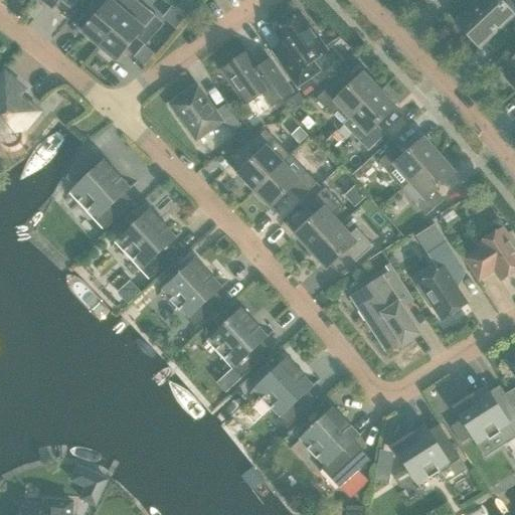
[(43,0),(54,8),(55,7),(53,6),(57,0),(43,0)]
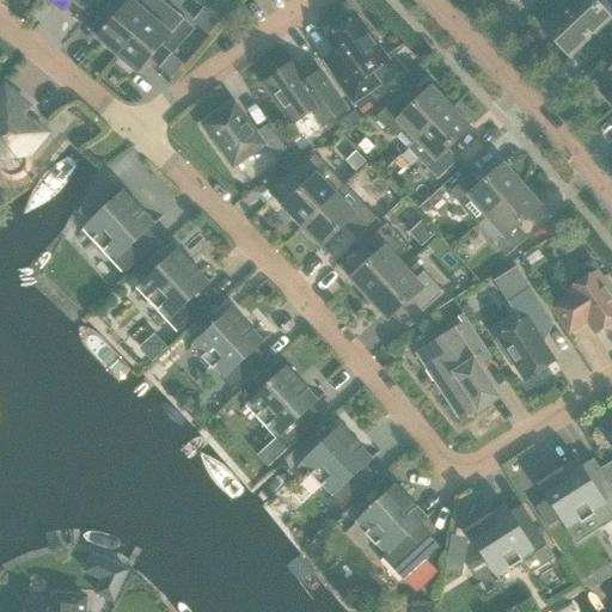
[(118,54),(163,2),(159,0),(110,0),(110,1),(121,10),(99,36),(97,35),(96,36),(118,54)]
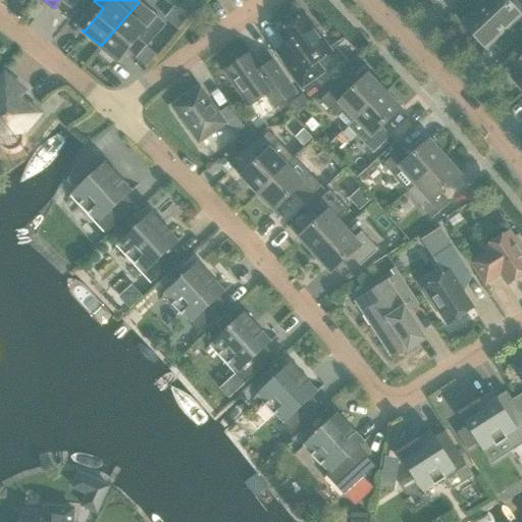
[(521,14),(507,0),(486,0),(462,23),(485,48),(521,14)]
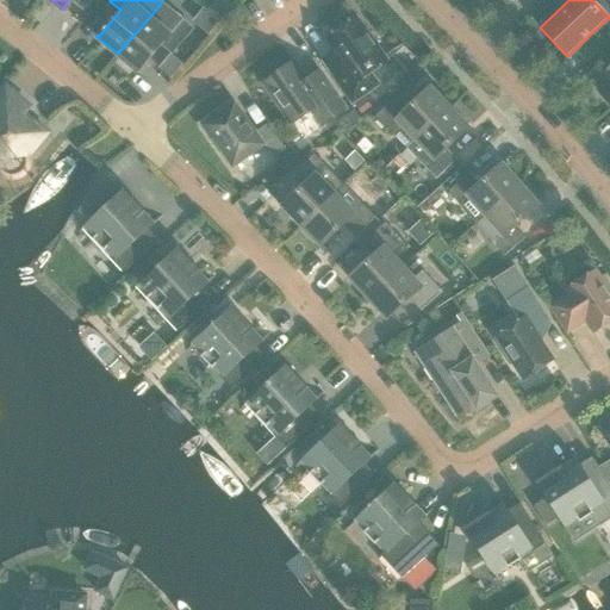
[(173,12),(162,2),(118,54),(139,73),(141,72),(138,70),(161,44),(172,54),(193,29),(173,12)]
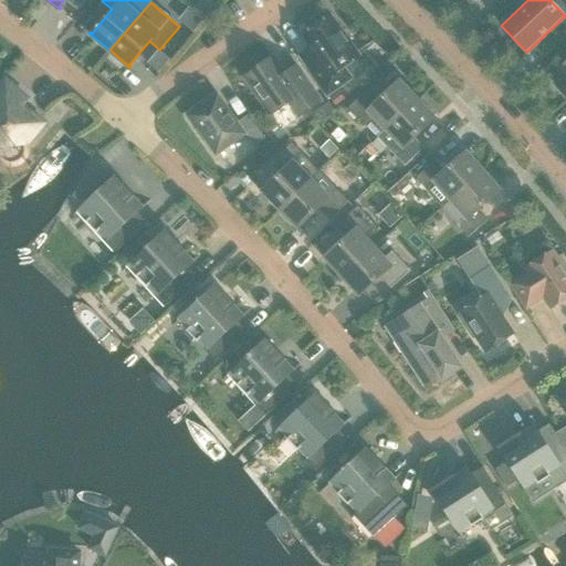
[(331,14),(303,34),(312,46),(300,55),(327,94),(350,77),(343,66),(359,55),(331,14)]
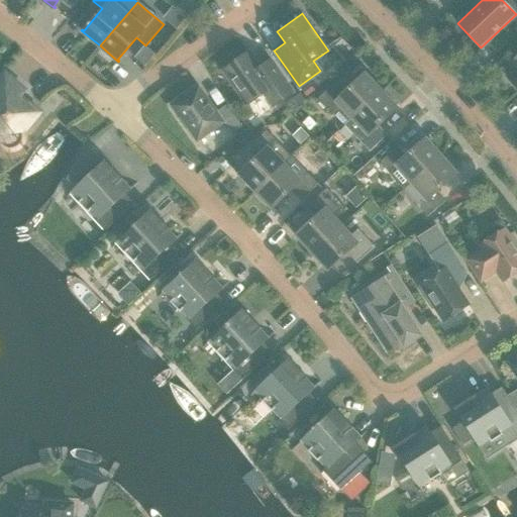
[(248,50),(222,69),(247,104),(264,93),(273,105),(293,91),(275,66),(265,73),(248,50)]
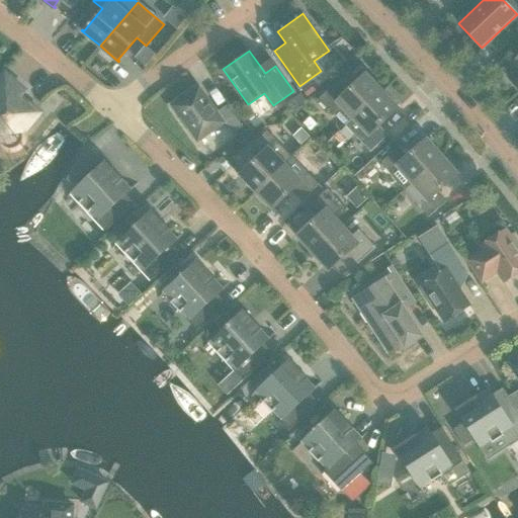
[(517,56),(511,64),(516,70),(509,77),(517,87),(517,56)]
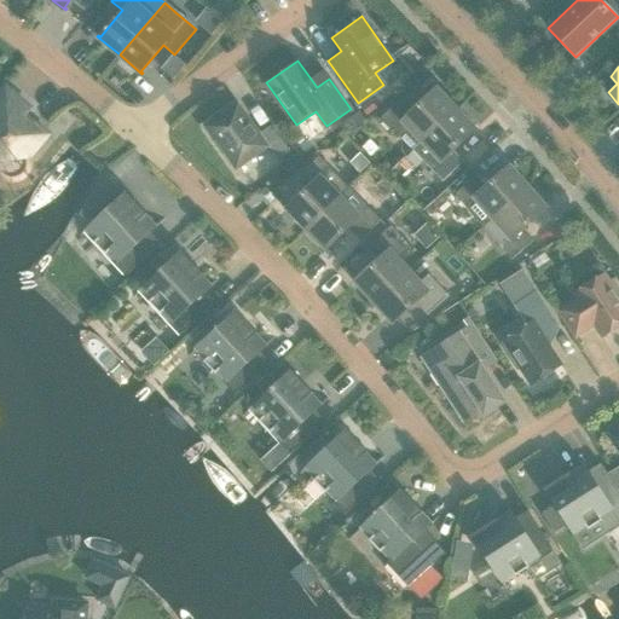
[(24,115),(30,108),(5,87),(0,92),(0,175),(3,177),(4,178),(6,179),(9,180),(12,180),(15,180),(17,180),(19,179),(21,178),(24,175),(25,174),(28,172),(28,171),(29,168),(29,166),(30,163),(30,160),(29,157),(48,133),(24,115)]
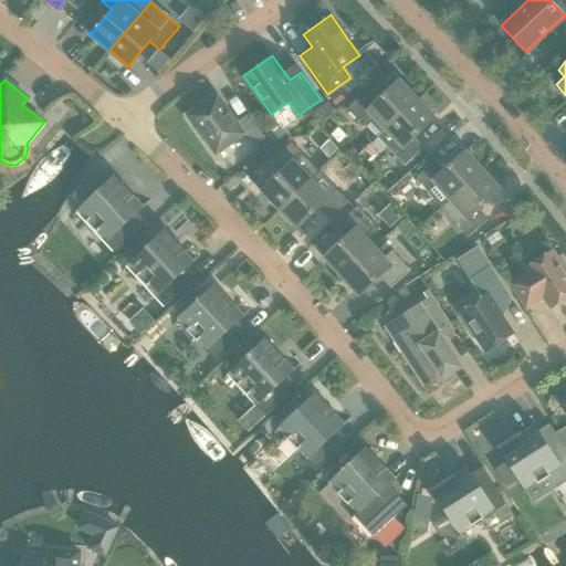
[(385,129),(417,98),(399,80),(378,100),(367,88),(347,108),(358,119),(359,118),(367,126),(375,118),(385,129)]
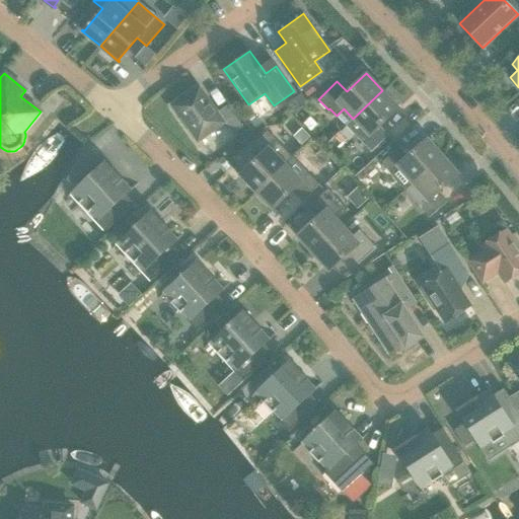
[(183,97),(182,94),(168,104),(178,119),(180,117),(198,141),(224,122),(232,133),(242,126),(227,103),(217,112),(200,86),(183,97)]
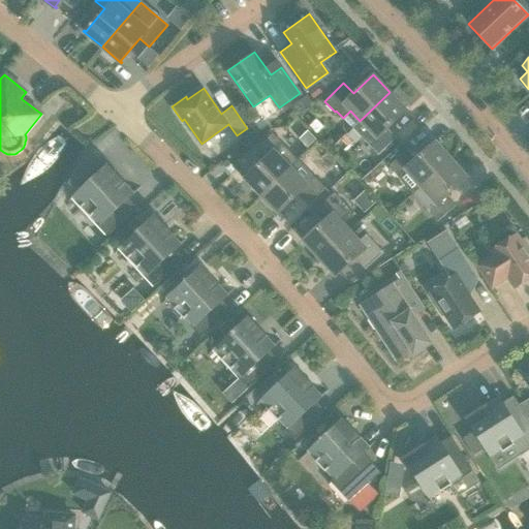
[(406,110),(390,92),(360,121),(369,130),(362,137),(378,154),(396,136),(387,128),(406,110)]
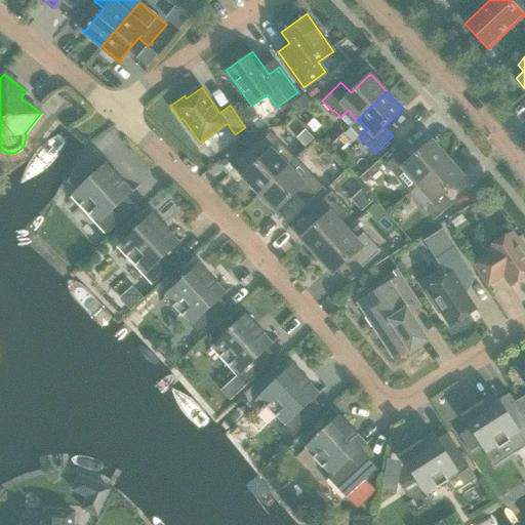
[(255,138),(250,130),(239,138),(244,147),(255,138)]
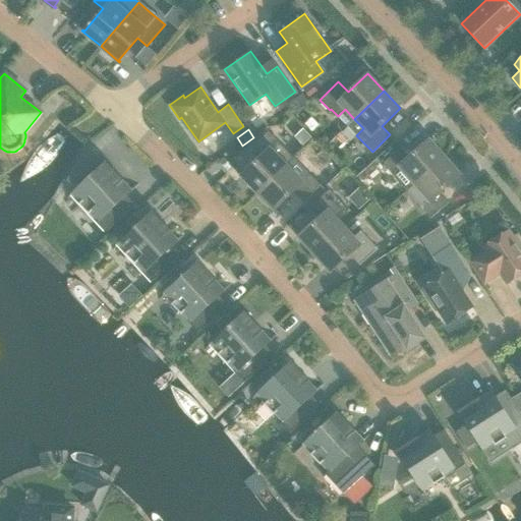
[(256,192),(286,164),(277,154),(284,147),(268,131),(250,148),(259,157),(240,175),(256,192)]
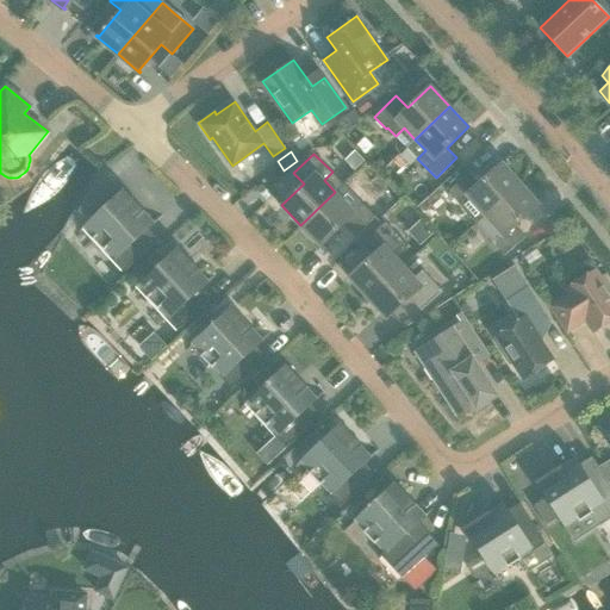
[(474,203),(485,215),(521,184),(502,162),(479,182),(470,172),(448,191),(465,211),(474,203)]
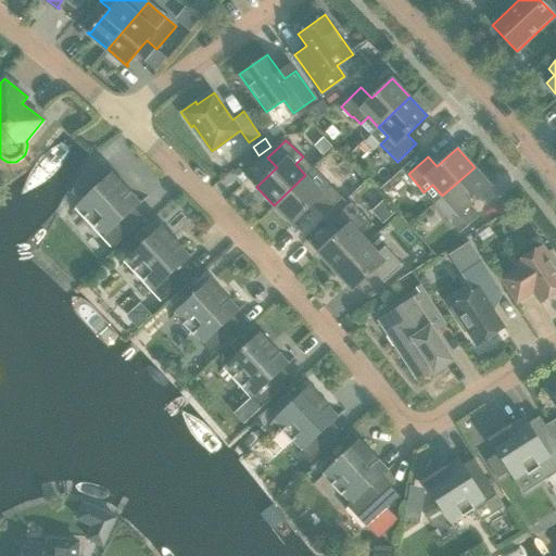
[(101,172),(85,163),(71,189),(85,198),(70,213),(70,214),(78,206),(86,215),(84,217),(93,228),(97,226),(104,235),(101,237),(112,248),(143,218),(135,207),(148,196),(148,194),(139,201),(112,173),(102,182),(99,179),(102,173),(101,172)]
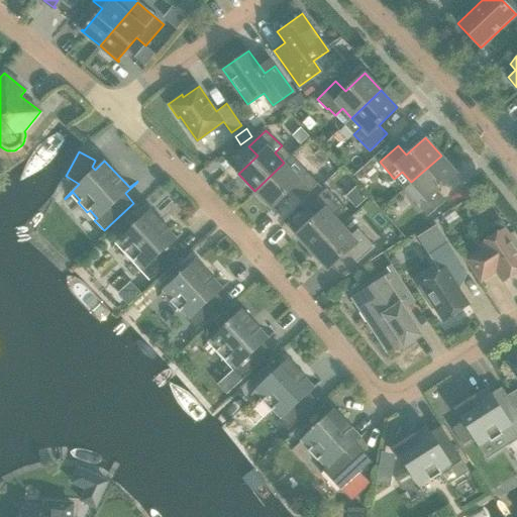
[(441,156),(411,182),(426,200),(419,206),(427,216),(445,200),(437,191),(457,173),(441,156)]
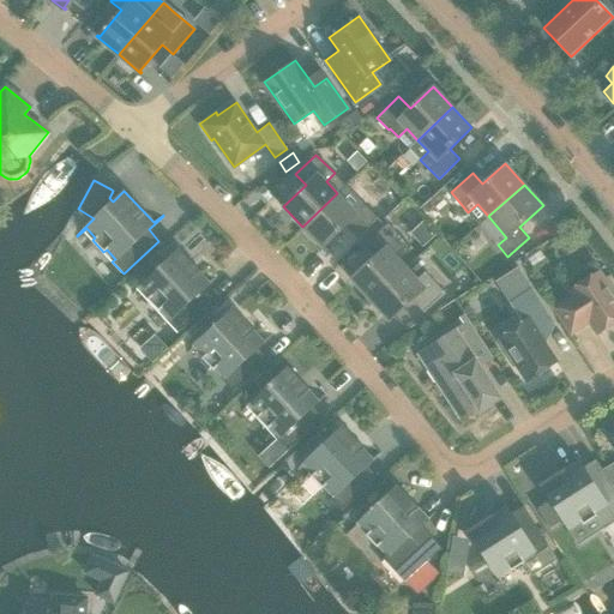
[(356,214),(337,193),(302,227),(323,247),(345,226),(356,238),(378,217),(366,205),(356,214)]
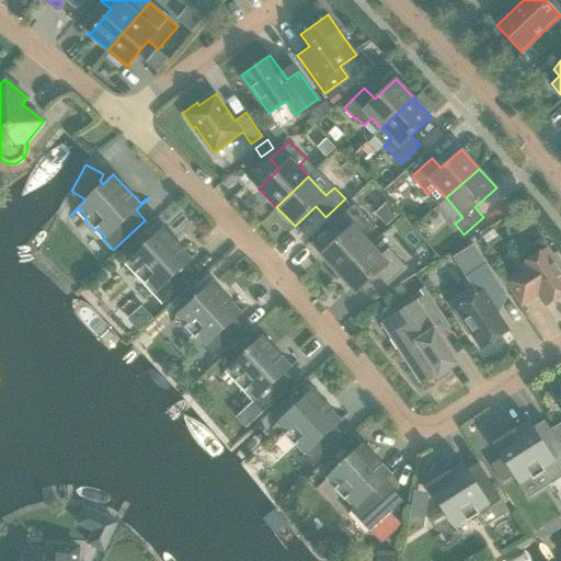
[(338,274),(370,243),(361,232),(368,226),(362,218),(365,215),(354,204),(332,224),(342,236),(320,254),(338,274)]
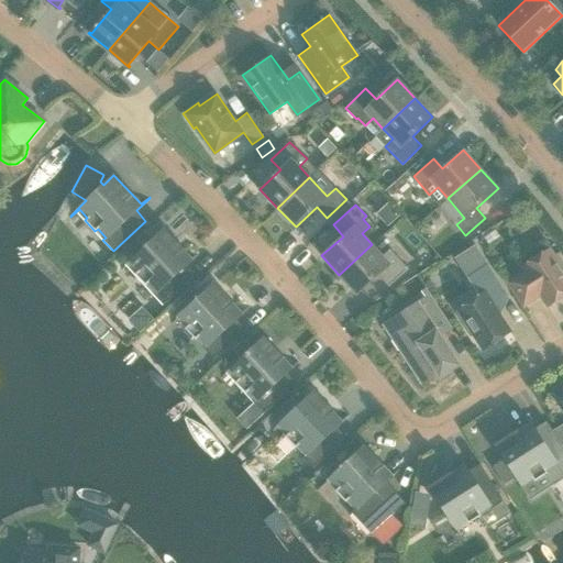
[(503,240),(495,225),(483,233),(490,246),(503,240)]
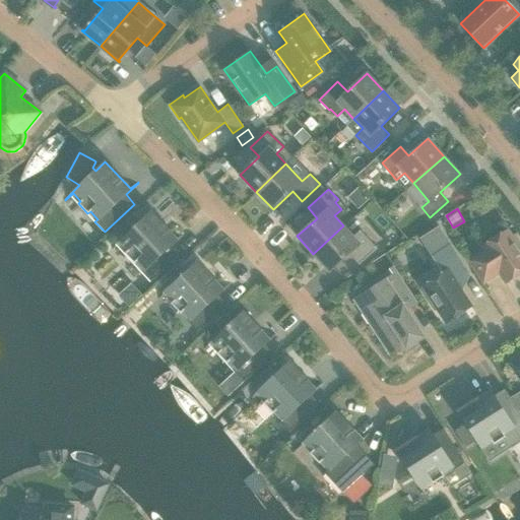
[(177,239),(151,211),(111,249),(112,250),(119,243),(127,251),(124,253),(134,263),(136,261),(144,269),(141,271),(151,281),(181,254),(172,244),(185,233),(184,232),(177,239)]
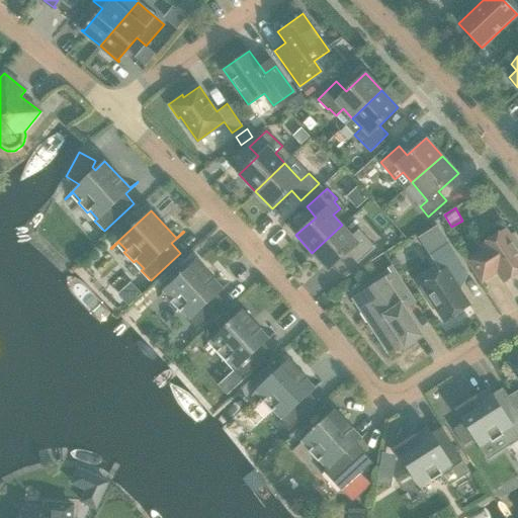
[(414,232),(404,221),(398,227),(408,238),(414,232)]
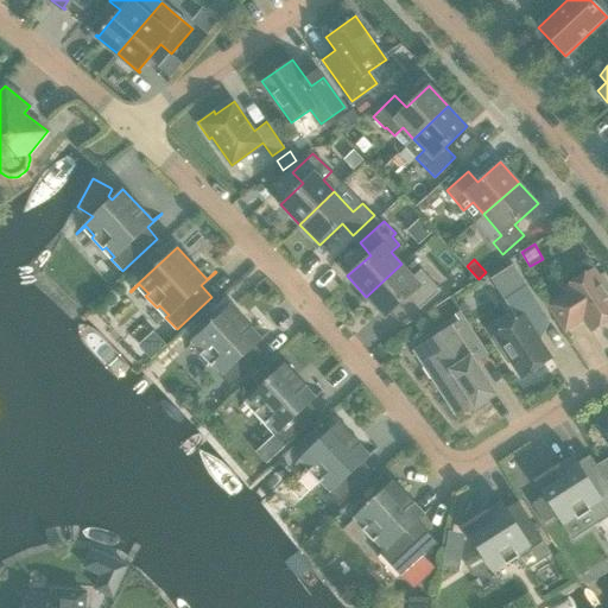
[(412,277),(401,264),(366,297),(385,317),(407,296),(419,309),(441,290),(420,268),(412,277)]
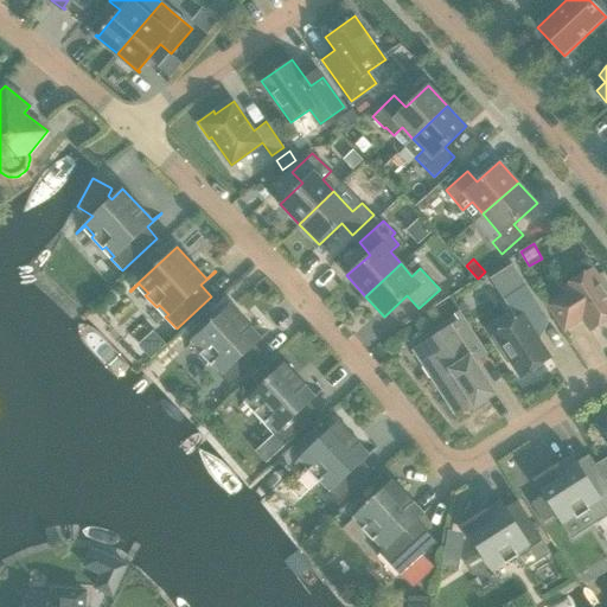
[(606,318),(606,291),(592,268),(563,287),(566,292),(548,304),(564,330),(583,318),(590,330),(606,318)]
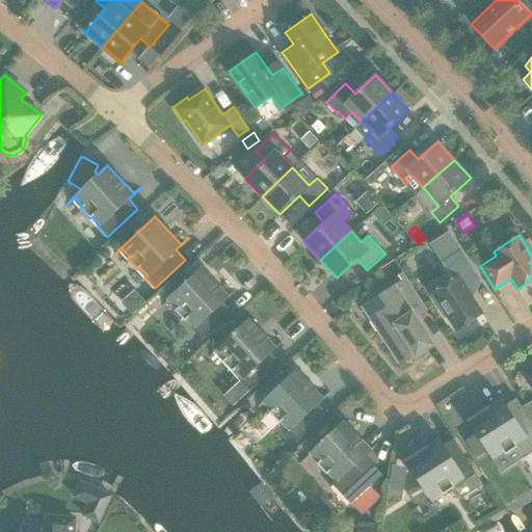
[(460,249),(442,262),(453,280),(432,293),(456,329),(482,312),(464,286),(479,276),(460,249)]
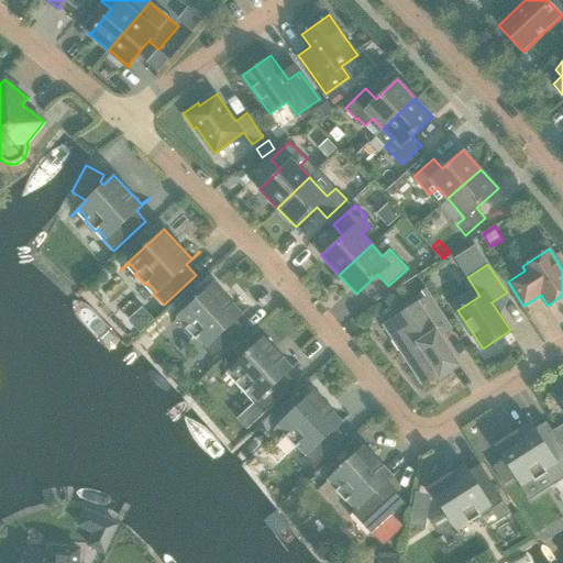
[(241,312),(213,283),(170,323),(172,324),(179,317),(187,326),(185,328),(195,339),(198,337),(206,345),(203,348),(213,359),(245,329),(236,319),(251,306),(250,305),(241,312)]
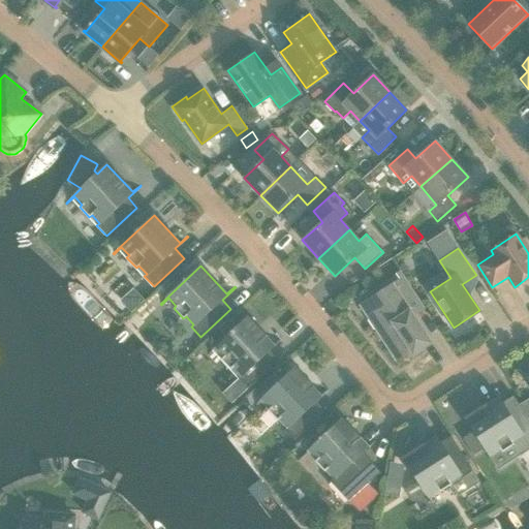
[(425,307),(404,276),(401,271),(396,274),(400,279),(374,296),(377,300),(363,309),(396,361),(410,351),(413,354),(432,342),(413,314),(425,307)]
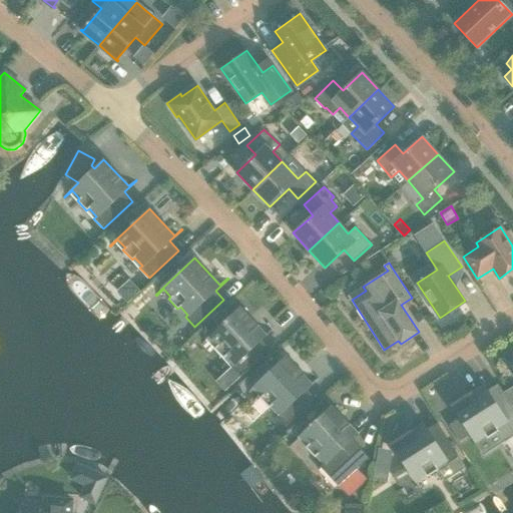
[(266,334),(240,307),(200,344),(201,345),(209,338),(216,346),(214,348),(223,358),(225,356),(233,364),(230,366),(240,376),(270,349),(261,340),(274,328),(273,327),(266,334)]
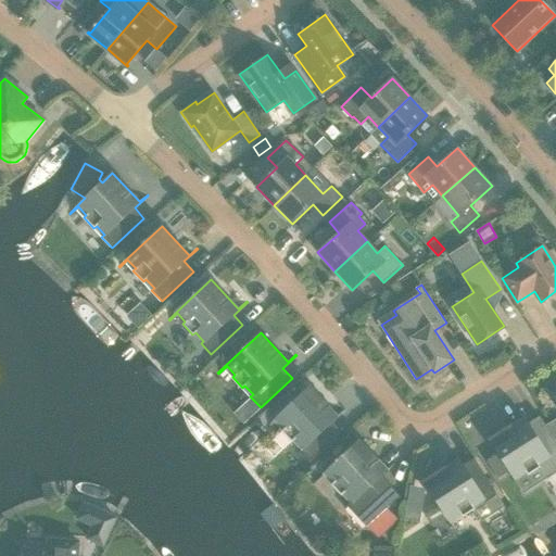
[(337,415),(310,386),(267,426),(268,427),(276,419),(283,428),(281,430),(292,441),(294,439),(302,447),(300,450),(310,460),(342,431),(332,421),(345,408),(345,407),(337,415)]
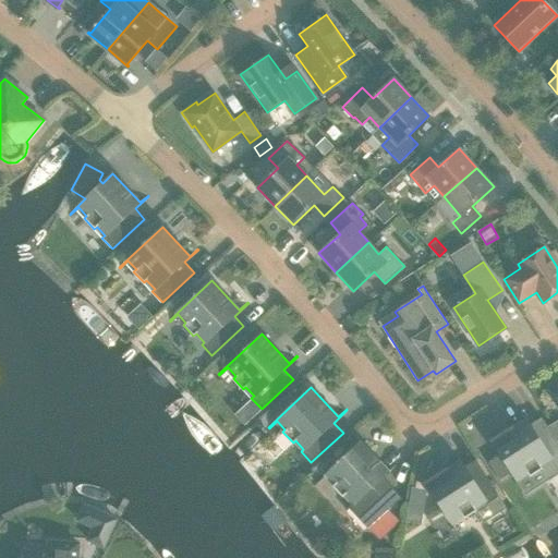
[(557,473),(557,444),(541,417),(530,424),(520,409),(518,410),(524,419),(490,440),(500,455),(489,461),(500,480),(511,473),(522,489),(524,489),(518,480),(528,473),(530,476),(541,469),(548,480),(557,473)]
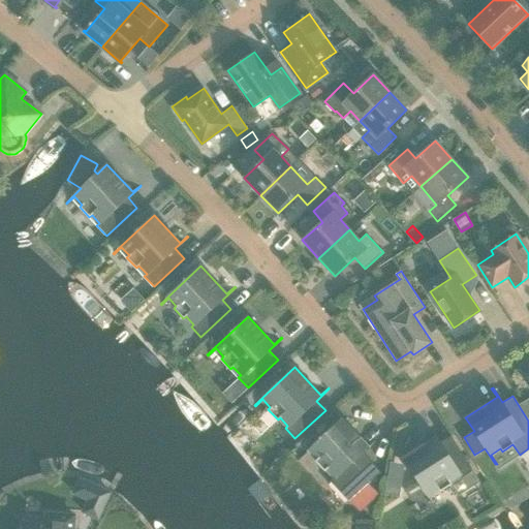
[(368,445),(342,418),(301,456),(302,457),(310,450),(317,458),(315,461),(324,471),(327,469),(335,476),(330,481),(348,501),(349,499),(361,511),(379,494),(369,481),(380,471),(379,470),(378,471),(362,453),(376,440),(375,439),(368,445)]
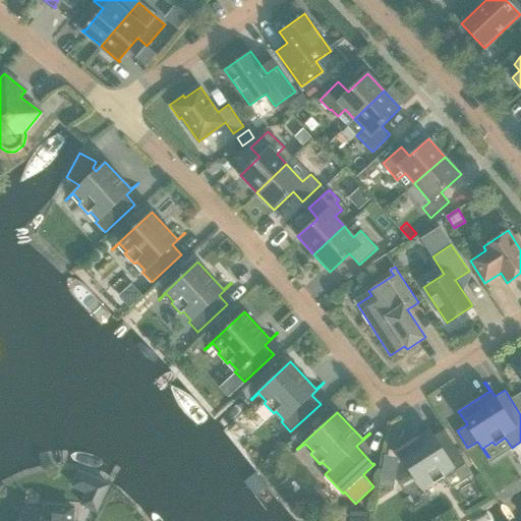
[(433,436),(423,420),(422,421),(428,430),(397,450),(426,497),(427,496),(422,487),(431,481),(432,484),(445,476),(444,474),(453,468),(454,470),(466,463),(444,428),(433,436)]
